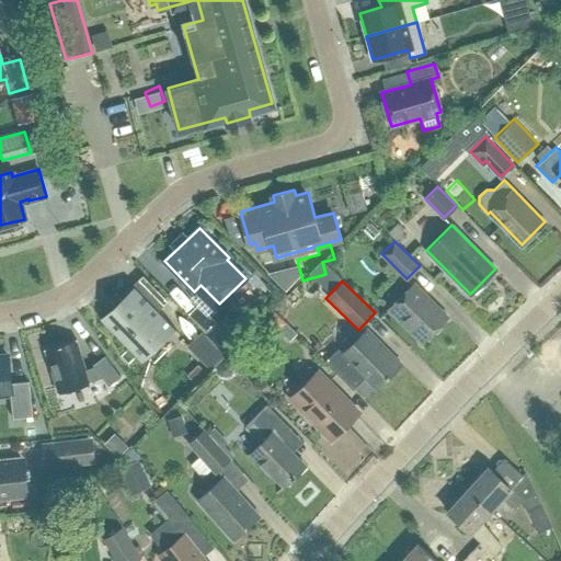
[(448,316),(414,282),(389,308),(422,342),(448,316)]
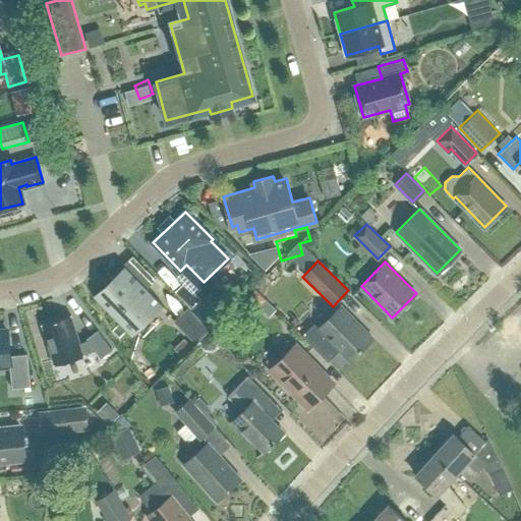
[(94,295),(93,296),(131,336),(132,335),(130,333),(160,304),(162,306),(163,305),(138,280),(137,281),(125,269),(96,297),(94,295)]
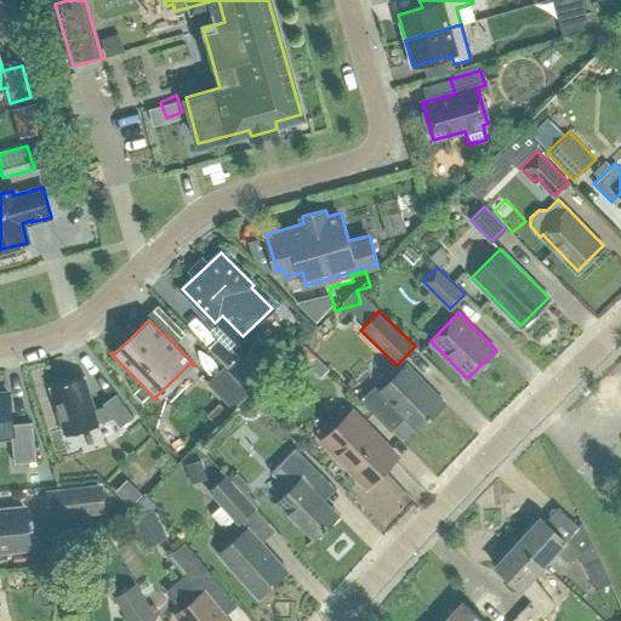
[(252,345),(228,370),(250,392),(275,366),(252,345)]
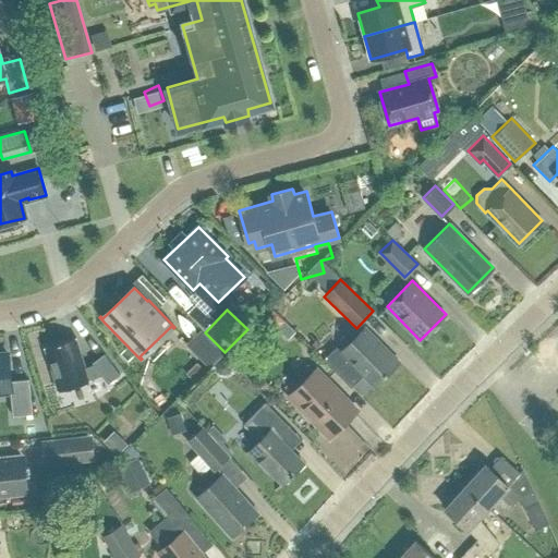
[(363,375),(374,386),(399,361),(364,327),(341,350),(337,346),(324,359),(351,387),(363,375)]
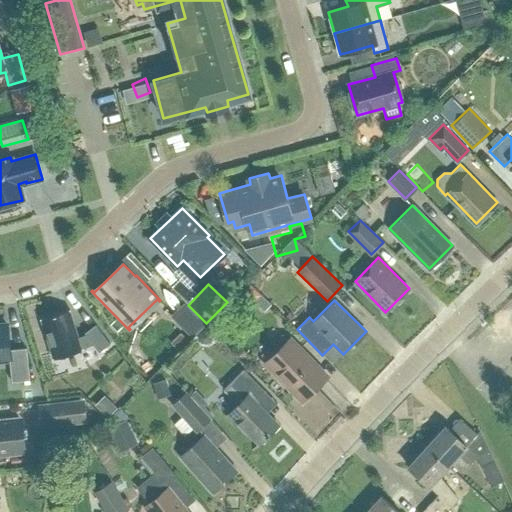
[(64,303),(34,311),(51,360),(77,352),(91,357),(94,366),(115,356),(107,346),(96,329),(89,332),(93,337),(77,341),(64,303)]
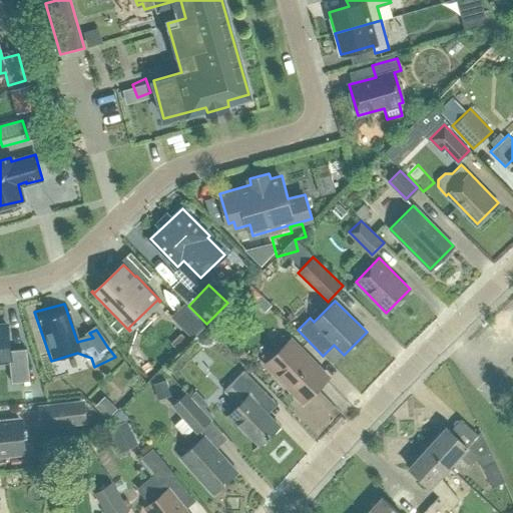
[(213,340),(229,341),(229,328),(214,328),(213,340)]
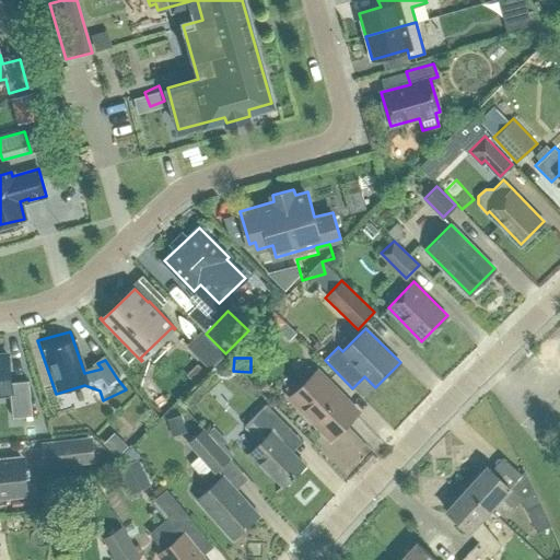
[(26,400),(23,376),(2,378),(0,364),(0,386),(2,386),(6,404),(26,400)]
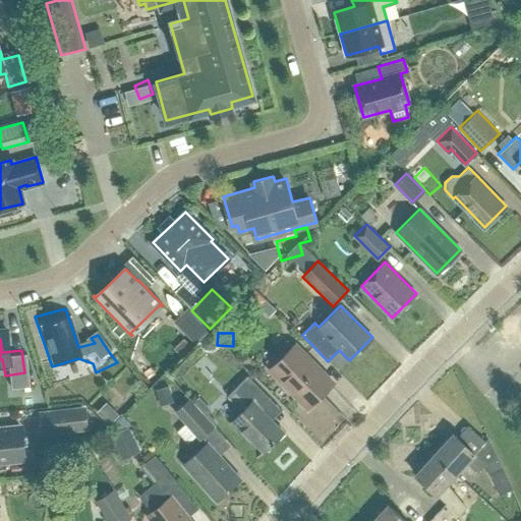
[(294,345),(272,368),(305,403),(329,380),(294,345)]
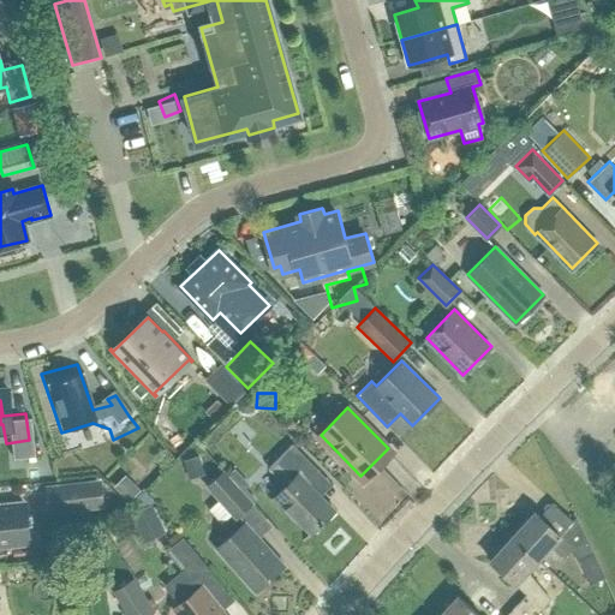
[(292,442),(268,467),(286,485),(272,500),(284,512),(287,508),(311,532),(334,509),(308,483),(321,471),(292,442)]
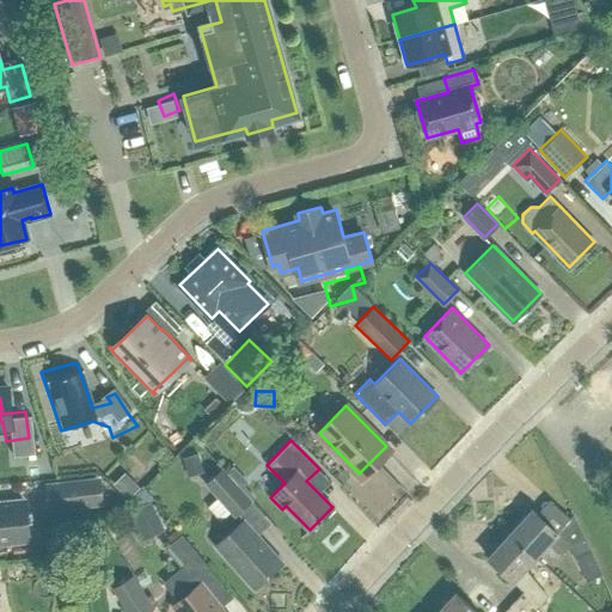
[(203,471),(199,453),(183,458),(188,476),(203,471)]
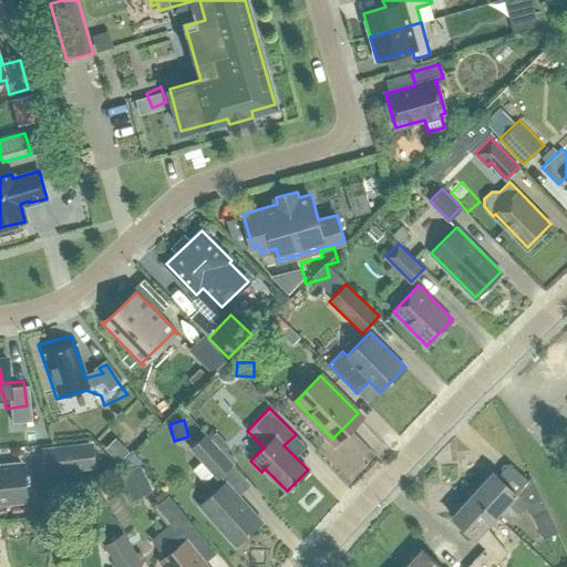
[(206,434),(191,447),(217,477),(233,464),(206,434)]
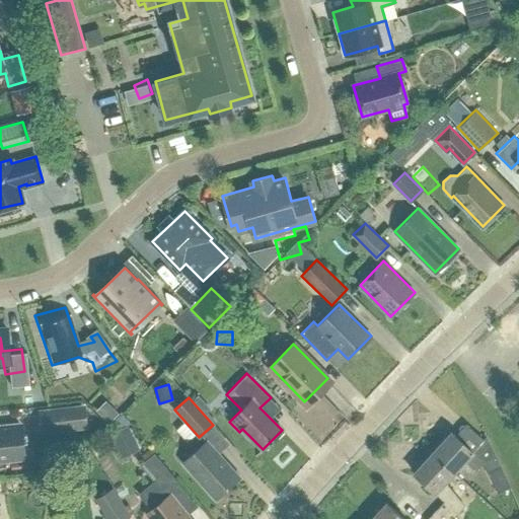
[(39,410),(41,434),(88,429),(85,404),(39,410)]
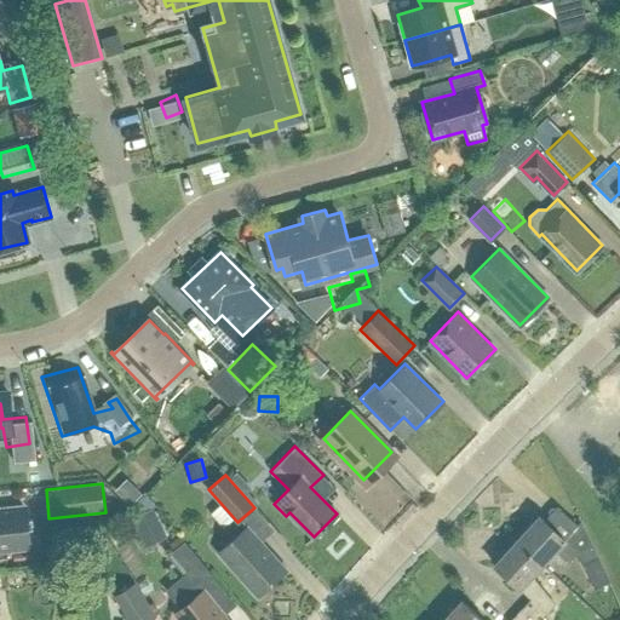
[(167,537),(153,506),(132,517),(147,546),(167,537)]
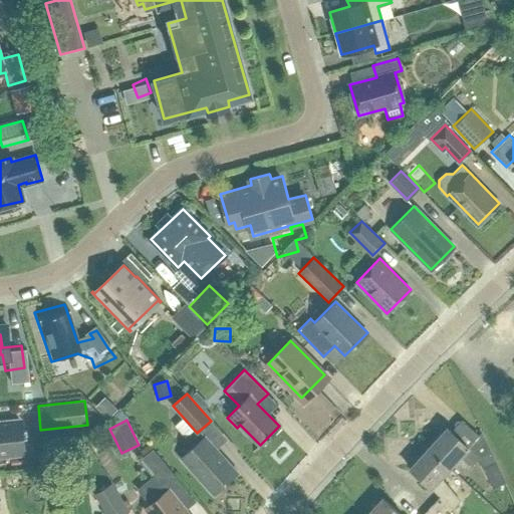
[(0,423),(0,455),(23,453),(20,422),(0,423)]
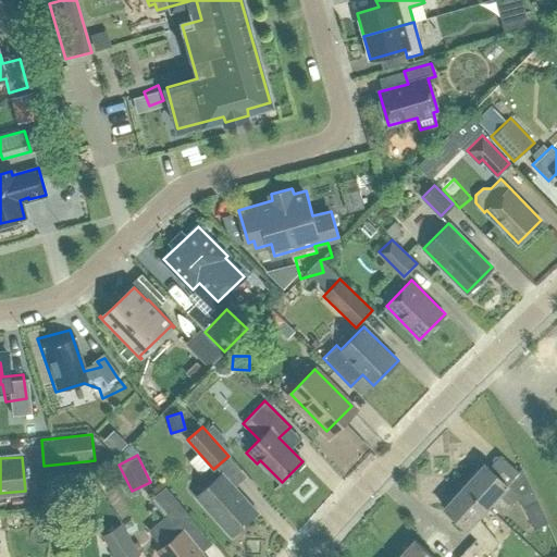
[(485,463),(466,485),(489,506),(499,495),(511,506),(520,496),(534,527),(546,521),(521,470),(508,484),(485,463)]
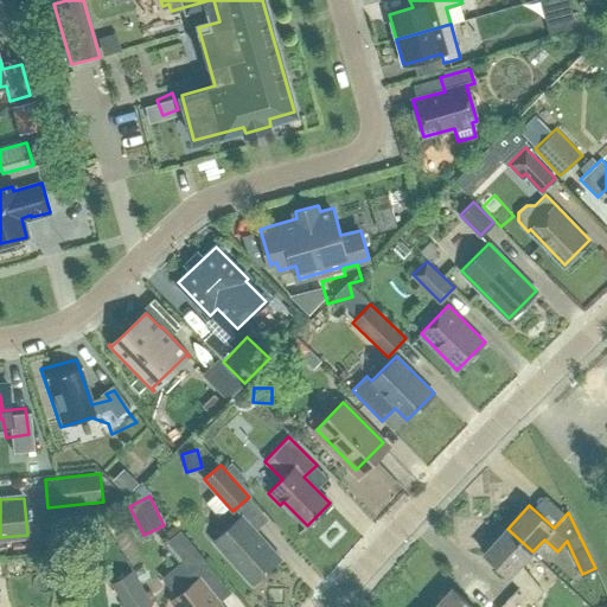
[(242,515),(213,541),(253,583),(281,558),(242,515)]
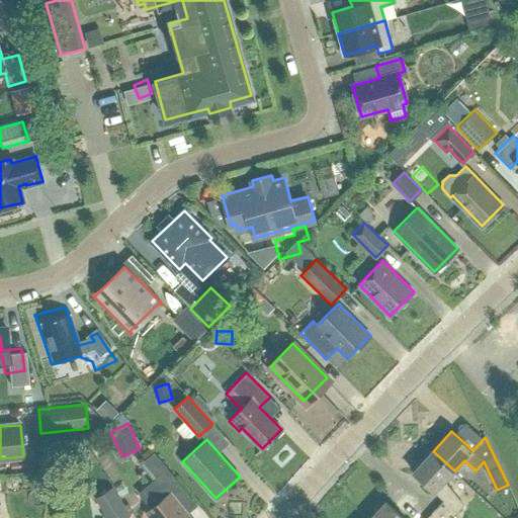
[(451,517),(462,505),(445,482),(454,470),(433,451),(414,472),(445,501),(431,516),(433,517),(451,517)]
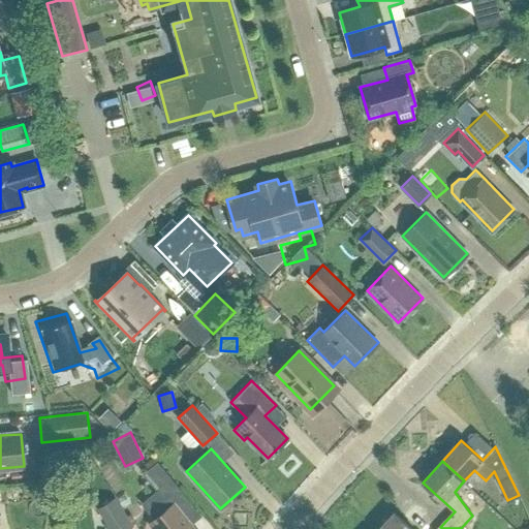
[(178,489),(157,463),(150,469),(144,474),(156,490),(157,490),(164,499),(178,489)]
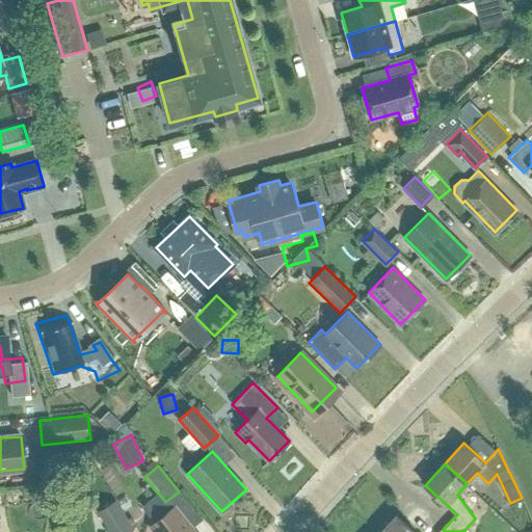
[(155,523),(151,526),(155,531),(195,531),(192,528),(204,519),(181,489),(179,491),(165,502),(158,493),(141,506),(155,523)]
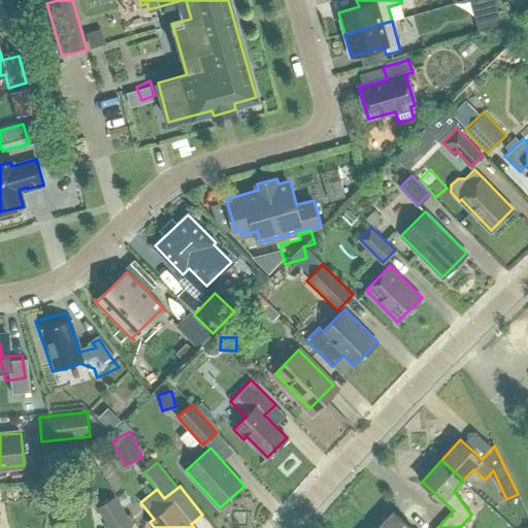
[(114,497),(98,507),(110,527),(125,527),(132,524),(114,497)]
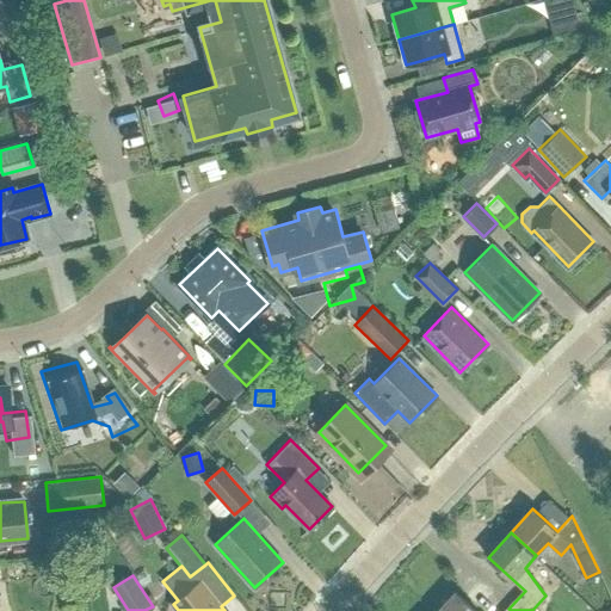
[(511,610),(508,609),(506,610),(476,610),(455,592),(437,610),(511,610)]
